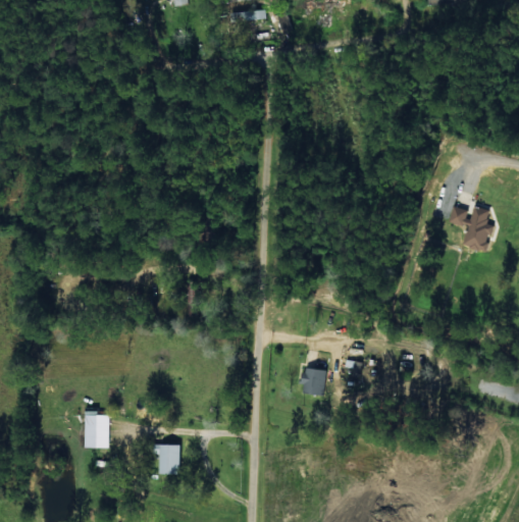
[(230,20),(265,19),(265,10),(230,11),(230,20)]
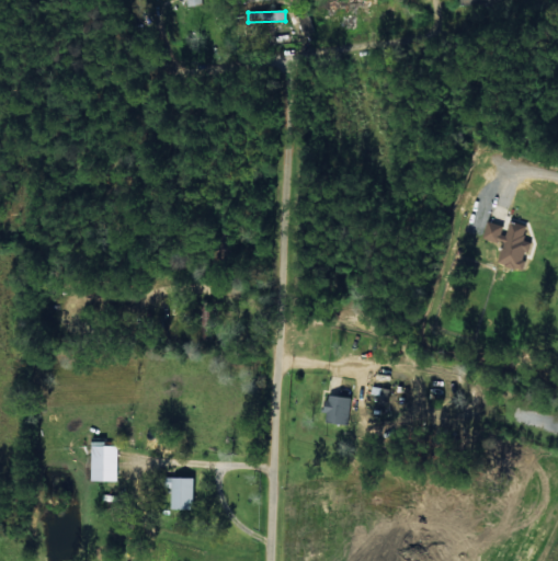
[(522,270),(528,245),(522,243),(527,226),(509,220),(507,227),(487,221),(481,239),(503,245),(498,263),(522,270)]
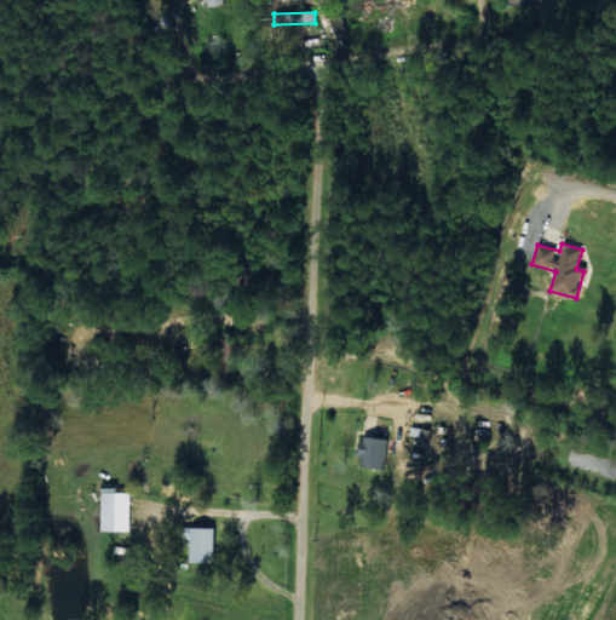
[(385,470),(390,440),(363,436),(360,466),(385,470)]
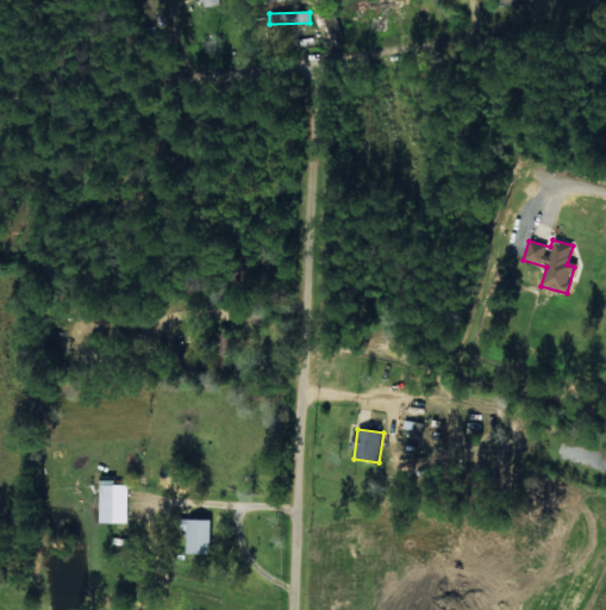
[(126,523),(126,485),(98,484),(98,522),(126,523)]
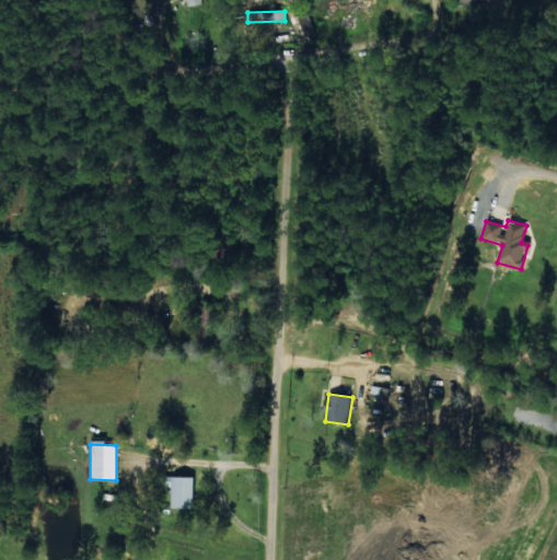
[(195,509),(195,477),(172,477),(172,509),(195,509)]
